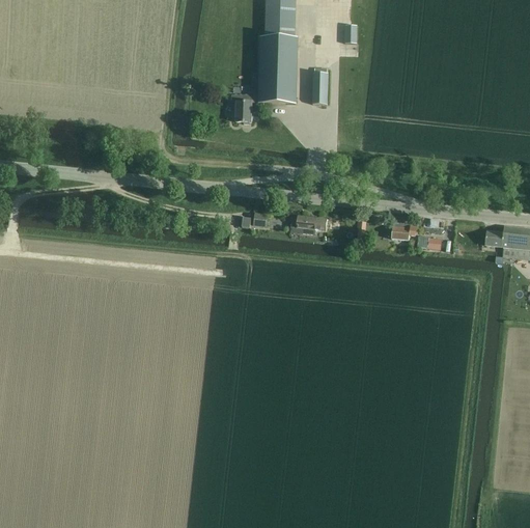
[(297,35),(294,35),(295,0),(265,0),(263,34),(258,34),(257,93),(230,92),(230,100),(235,100),(235,120),(251,120),(251,101),(259,101),(296,102),(297,35)]
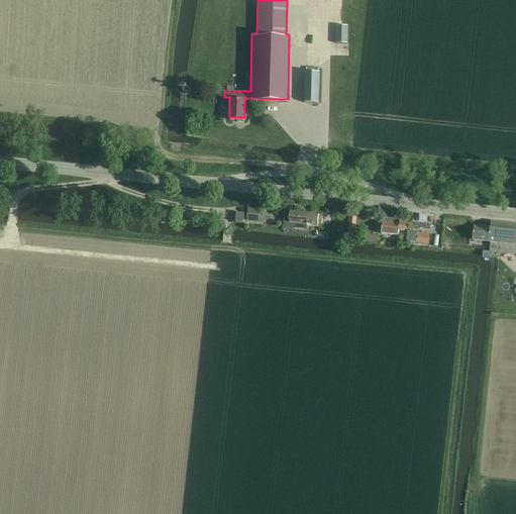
[(347,23),(335,23),(335,41),(346,41),(347,23)]
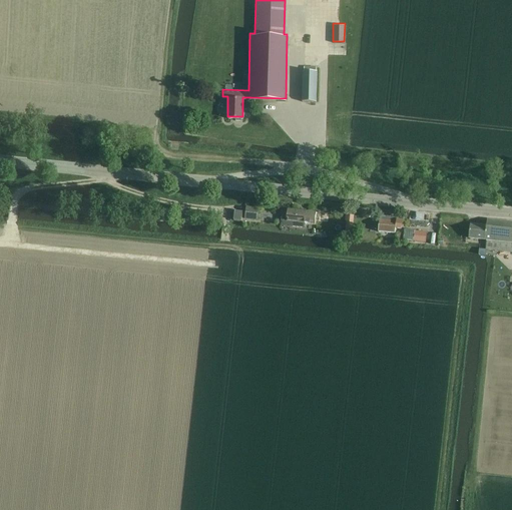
[(317,69),(302,69),(301,99),(316,100),(317,69)]
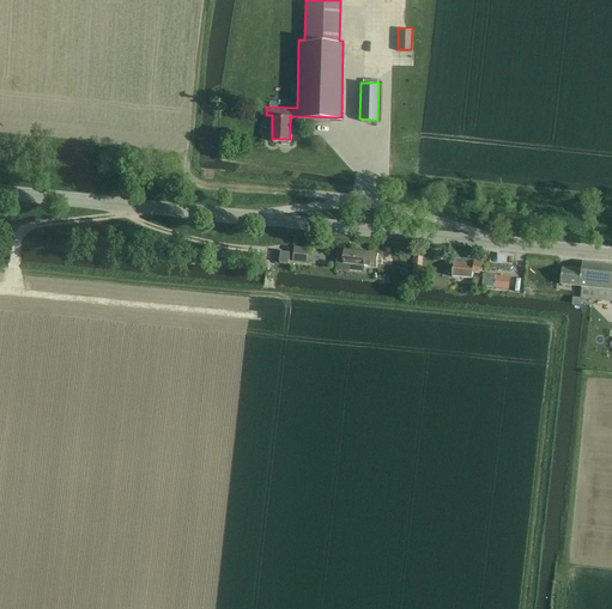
[(294,243),(292,259),(307,260),(309,244),(294,243)]
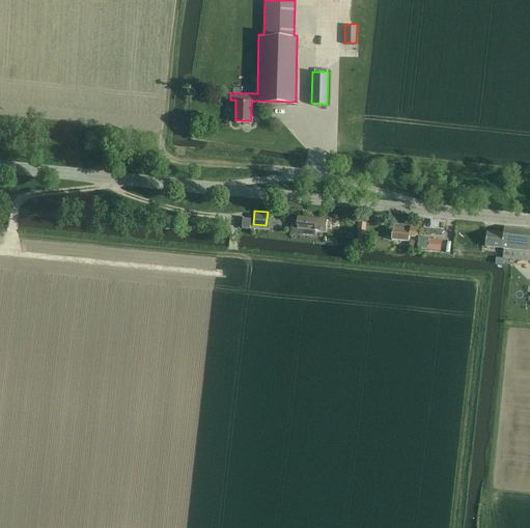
[(291,219),(290,226),(296,226),(301,227),(301,231),(314,233),(314,228),(325,229),(325,224),(326,217),(315,216),(297,214),(297,216),(291,216),(291,219)]
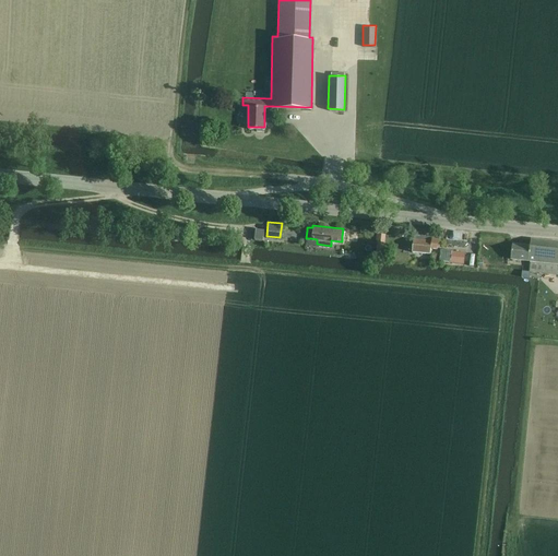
[(263,228),(254,227),(253,237),(262,238),(263,228)]
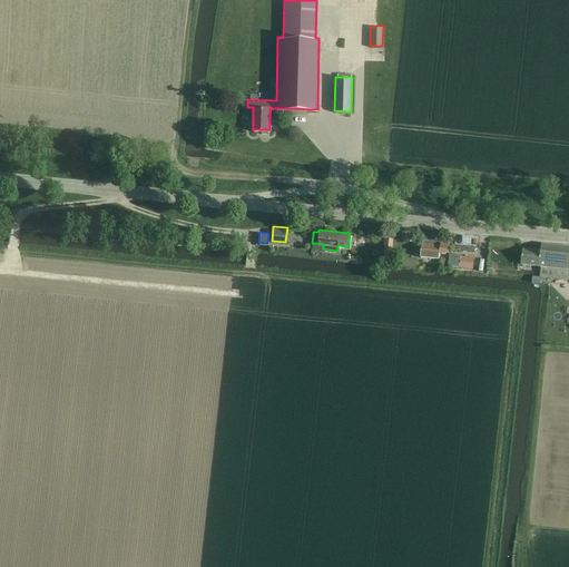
[(390,256),(392,236),(384,236),(382,255),(390,256)]
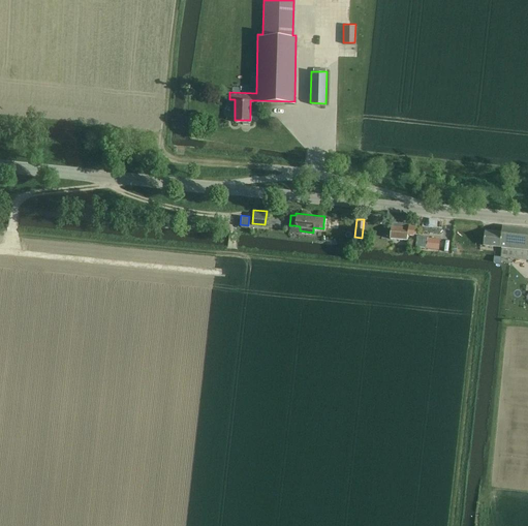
[(391,225),(390,236),(406,237),(407,233),(413,234),(413,230),(414,224),(408,223),(407,223),(407,222),(391,221),(391,225)]
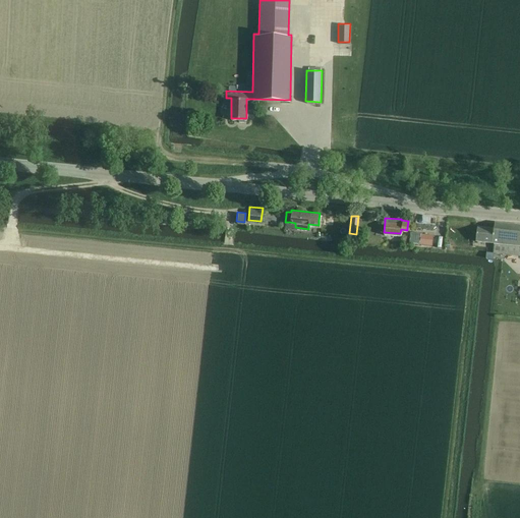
[(519,253),(519,223),(494,220),(494,226),(477,225),(475,240),(493,241),(492,251),(519,253)]
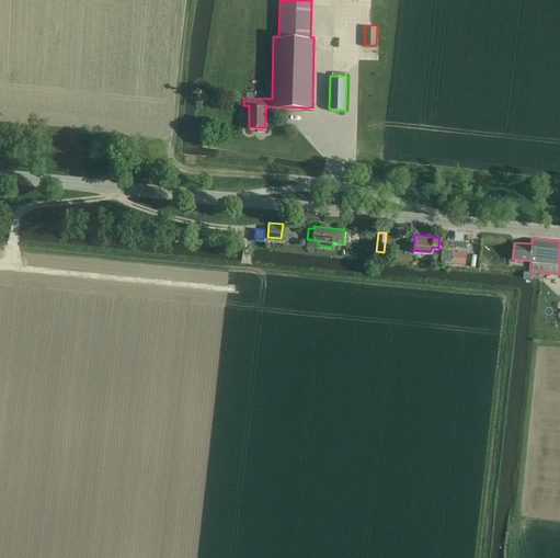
[(433,252),(432,260),(452,262),(461,263),(464,263),(466,251),(453,249),(442,248),(441,253),(433,252)]
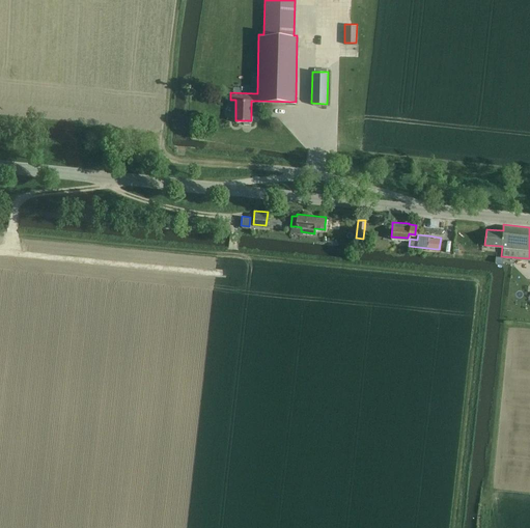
All buildings are outlined.
